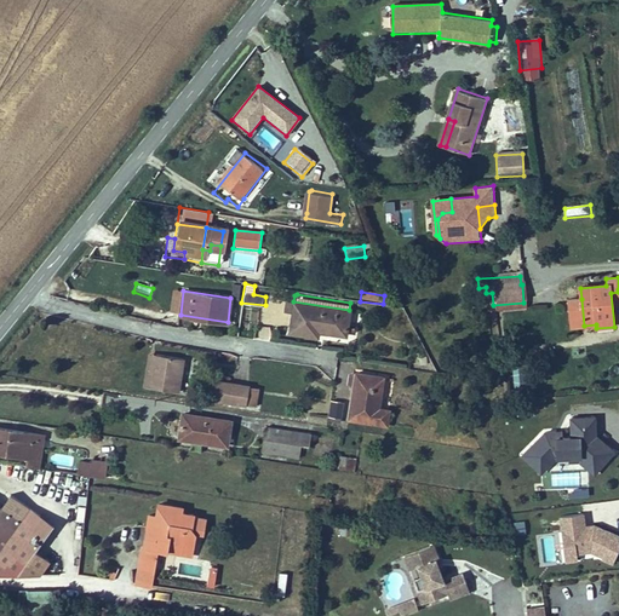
[(584,326),(582,299),(569,301),(572,327),(584,326)]
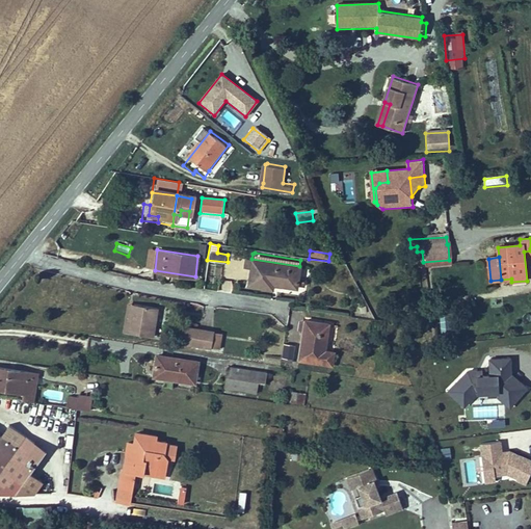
[(300,266),(299,266),(251,259),(247,258),(246,266),(251,268),(249,286),(272,290),(274,285),(297,289),(300,266)]
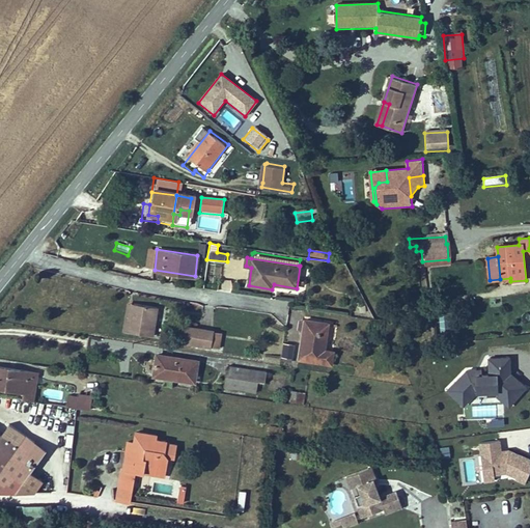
[(449,268),(448,259),(422,261),(422,270),(449,268)]
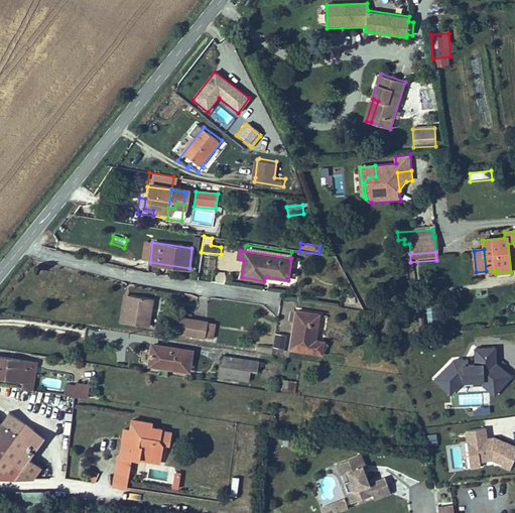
[(472,285),(473,296),(485,294),(483,283),(472,285)]
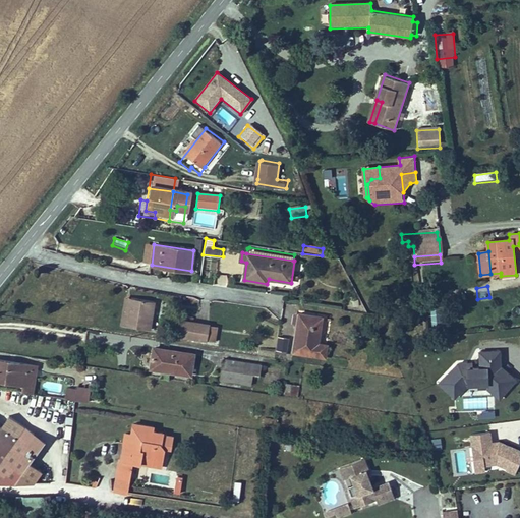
[(130,313),(132,294),(126,293),(121,323),(125,324),(126,313),(130,313)]
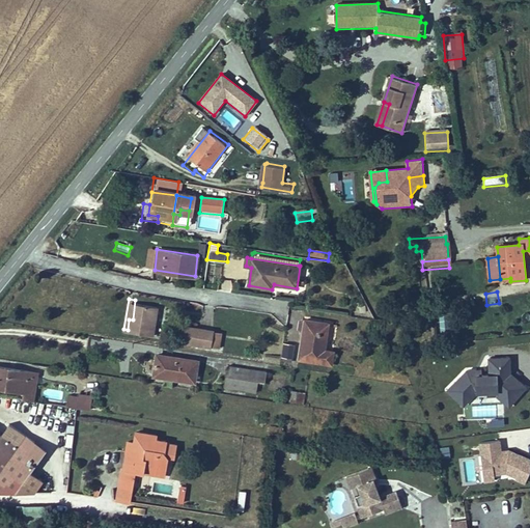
[(158,303),(135,300),(133,320),(129,320),(128,330),(155,334),(158,303)]
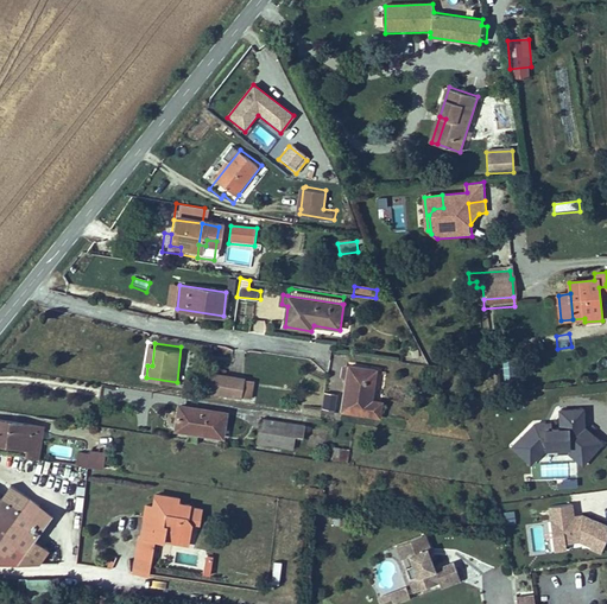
[(375,363),(349,358),(347,374),(343,406),(381,412),(384,396),(372,394),(375,363)]
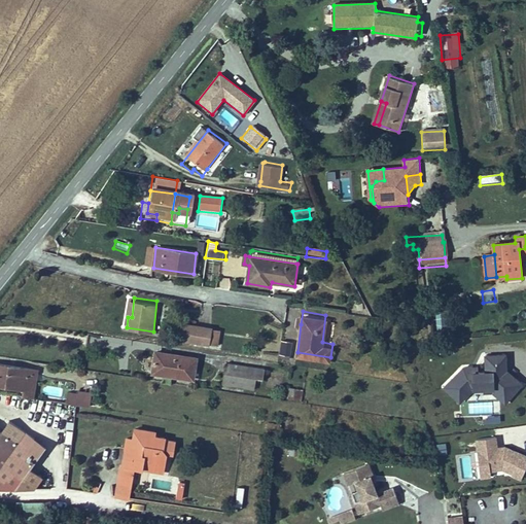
[(214,342),(216,325),(186,320),(184,337),(214,342)]
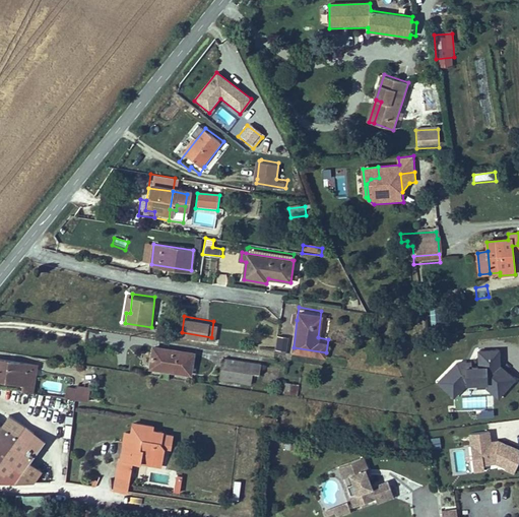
[(213,321),(211,337),(218,339),(221,322),(213,321)]
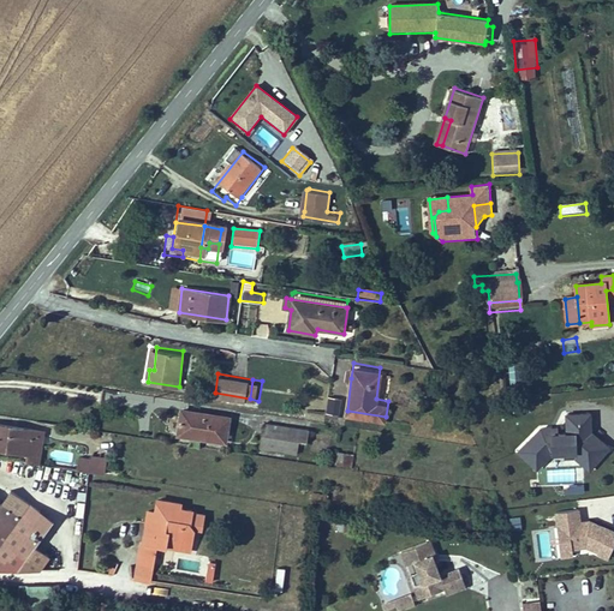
[(329,401),(328,415),(338,415),(338,401),(329,401)]
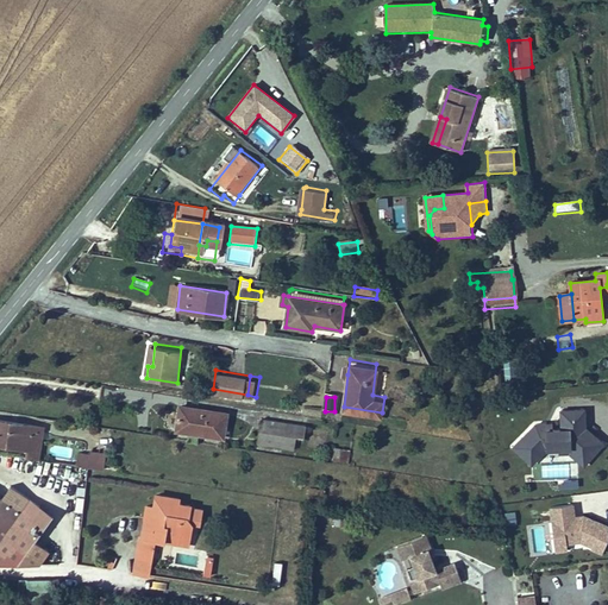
[(229,438),(232,413),(181,404),(177,430),(229,438)]
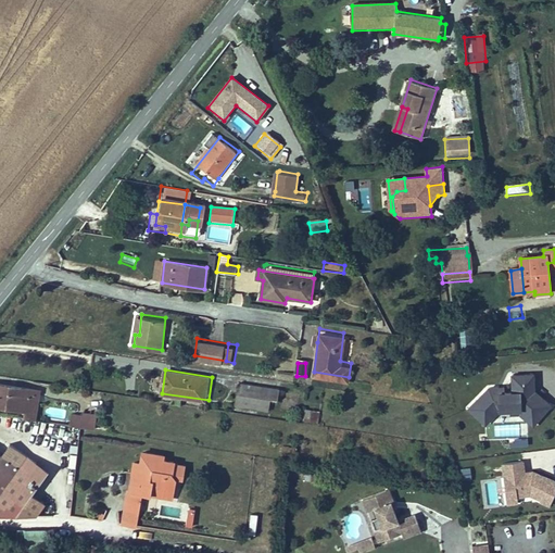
[(511,376),(511,391),(503,391),(503,387),(490,388),(467,410),(482,426),(496,412),(503,412),(508,412),(508,416),(518,416),(531,427),(551,406),(532,390),(532,376),(511,376)]
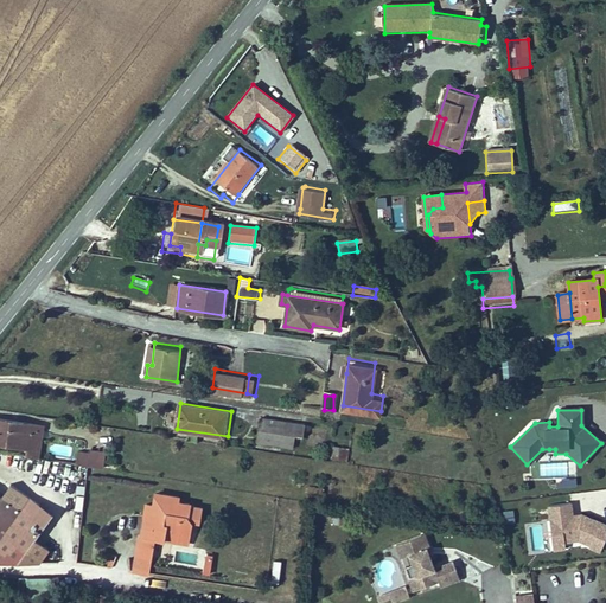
[(291,436),(293,421),(265,416),(261,440),(289,443),(291,436)]
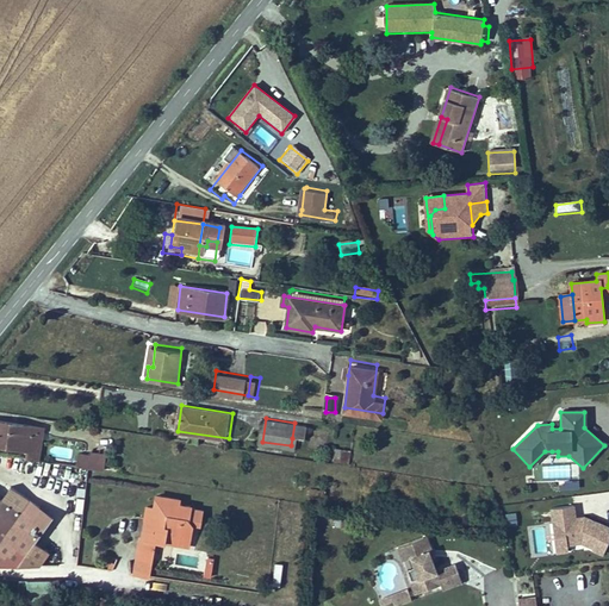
[(0,443),(28,449),(31,426),(0,420),(0,443)]
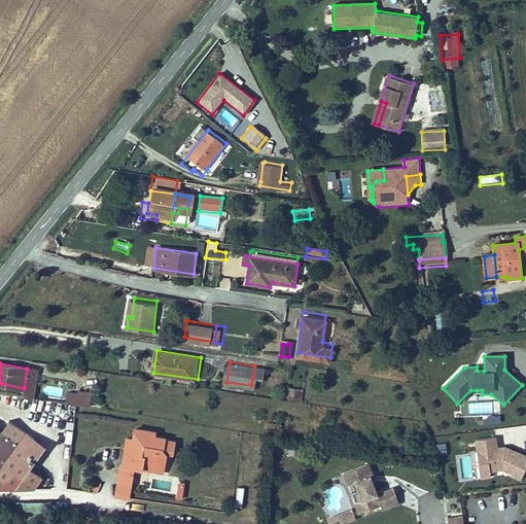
[(271,368),(254,365),(252,379),(269,382),(271,368)]
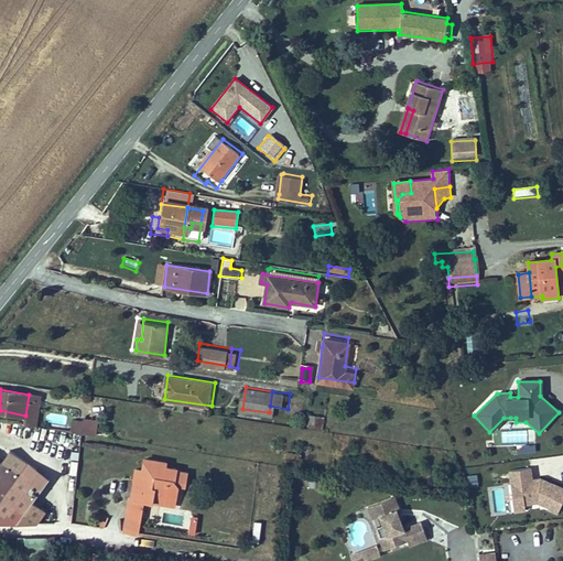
[(24,425),(35,428),(41,397),(29,395),(25,416),(24,425)]
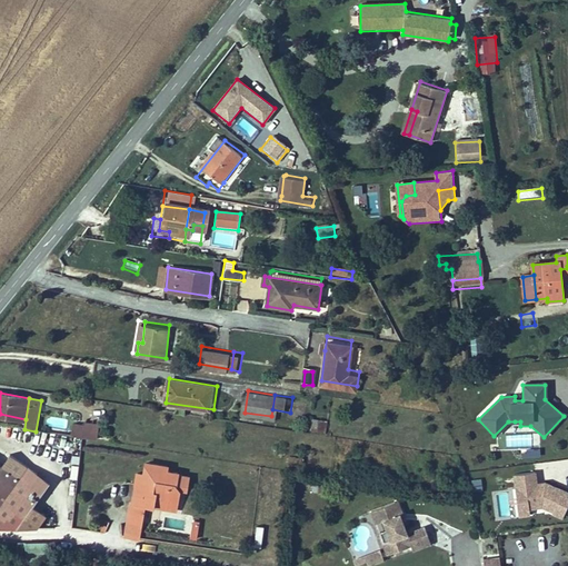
[(325,435),(326,423),(310,421),(309,434),(325,435)]
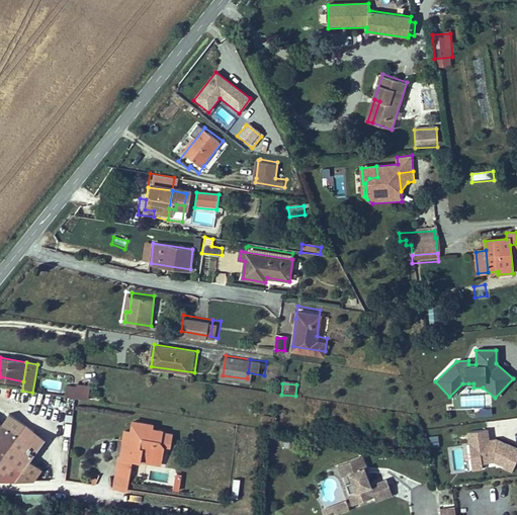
[(66,398),(78,400),(80,388),(68,385),(66,398)]
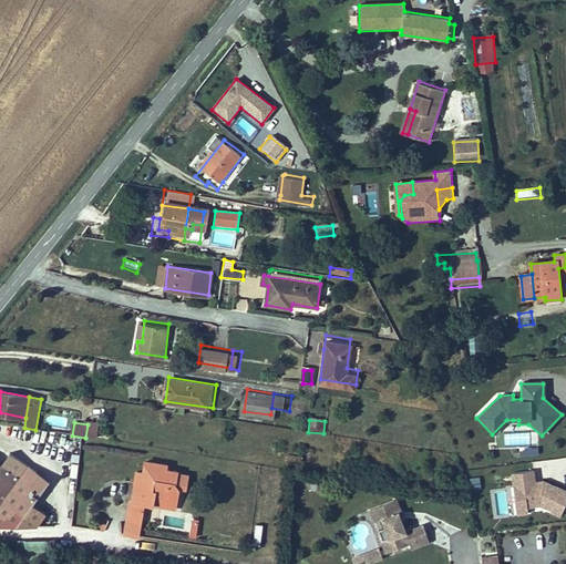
[(85,438),(99,440),(101,427),(88,424),(85,438)]
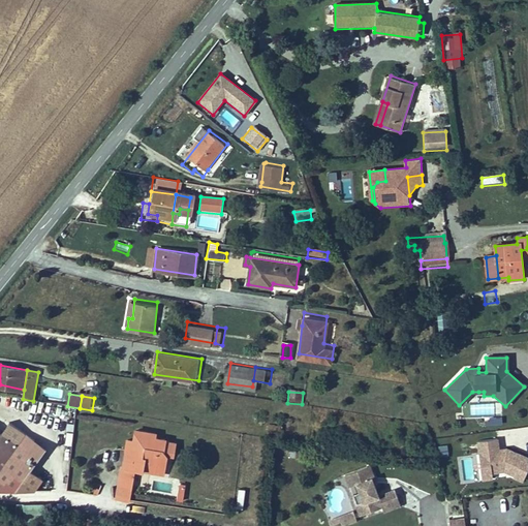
[(0,487),(31,489),(39,477),(27,468),(43,446),(6,421),(1,433),(0,432),(0,487)]
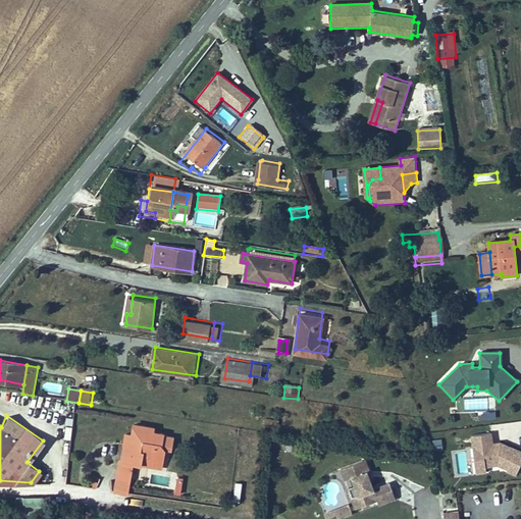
[(256,430),(257,421),(249,419),(247,428),(256,430)]
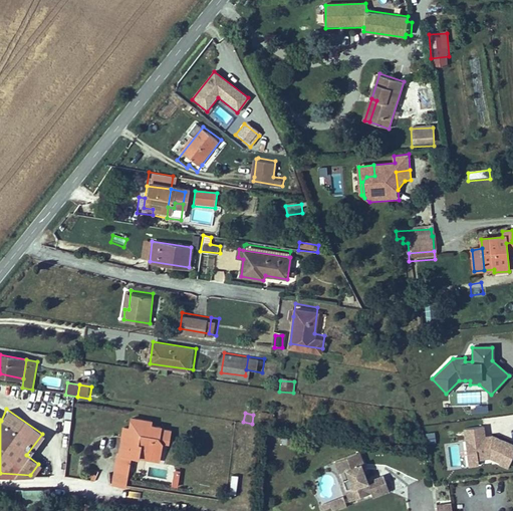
[(160,461),(162,442),(169,443),(170,431),(165,431),(165,426),(156,425),(157,421),(132,417),(131,428),(123,427),(119,455),(116,454),(114,470),(112,485),(127,487),(133,457),(141,459),(160,461)]
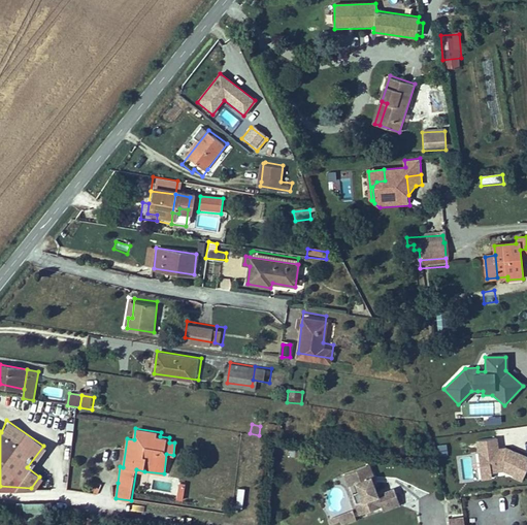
[(521,482),(521,480),(526,465),(526,457),(504,448),(497,449),(496,439),(474,441),(475,451),(479,473),(479,480),(490,479),(490,472),(502,471),(513,476),(512,478),(521,482)]
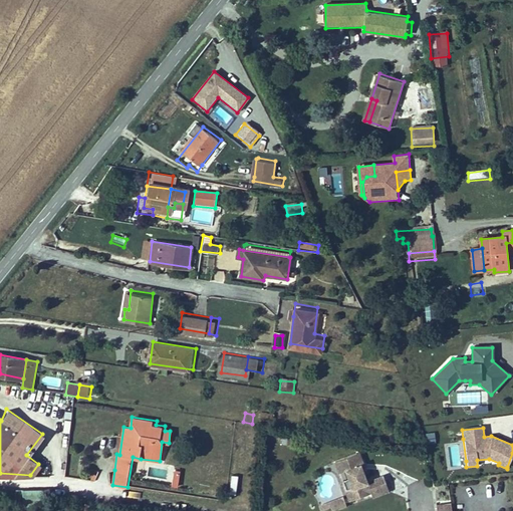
[(434,434),(425,435),(427,446),(435,444),(434,434)]
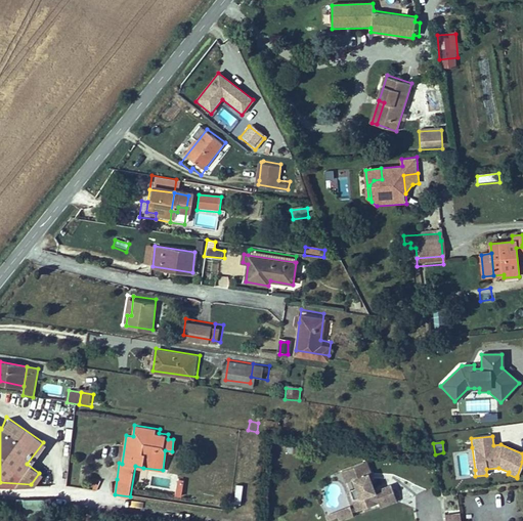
[(366,465),(341,473),(345,485),(352,482),(357,501),(350,503),(354,514),(377,507),(378,511),(395,506),(390,489),(373,495),(369,483),(367,479),(371,479),(366,465)]
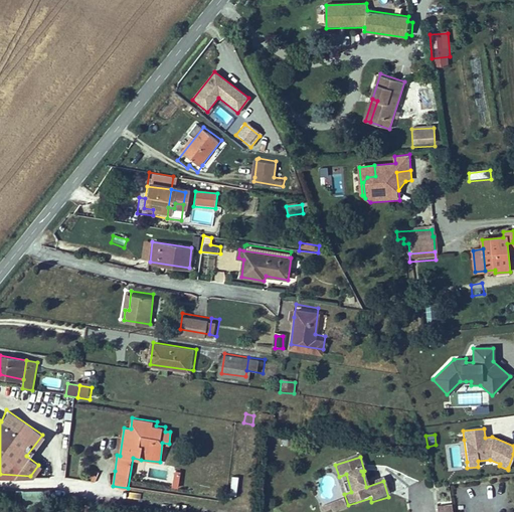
[(181,473),(174,472),(172,486),(179,487),(181,473)]
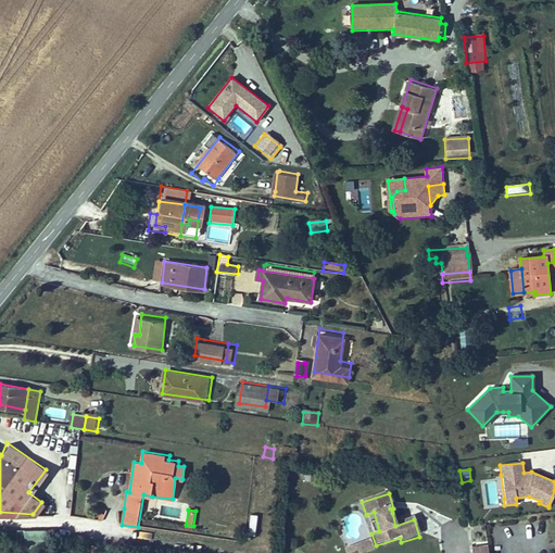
[(360,552),(374,547),(370,538),(347,548),(349,552),(360,552)]
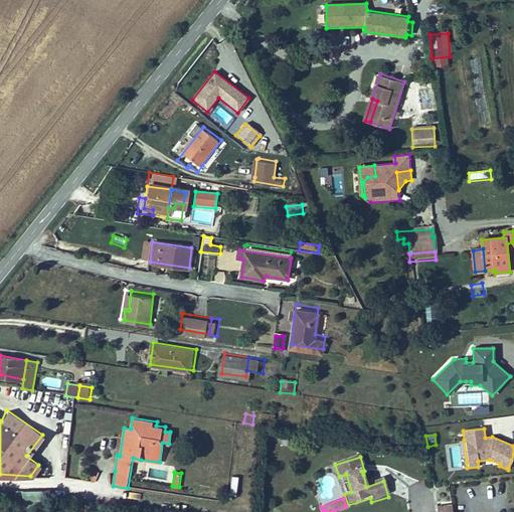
All buildings are outlined.
